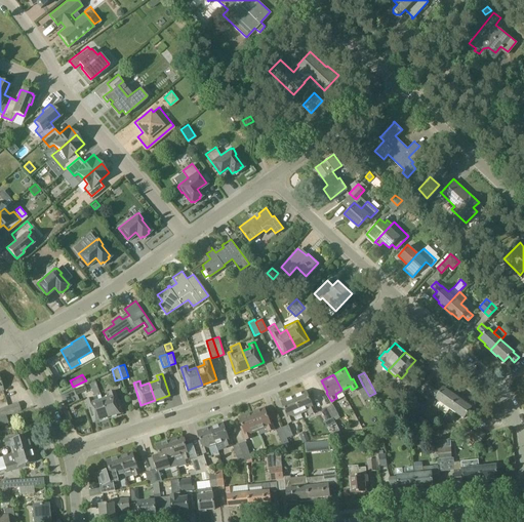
[(76,393),(87,388),(83,382),(73,387),(76,393)]
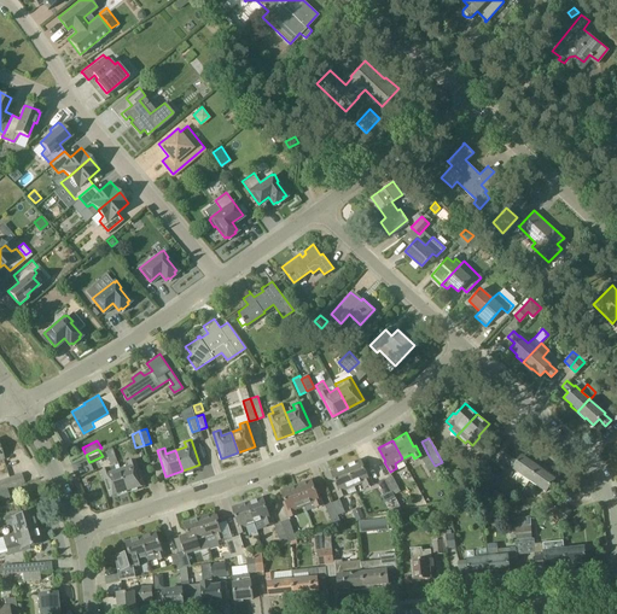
[(514,469),(528,479),(539,465),(530,458),(530,460),(521,454),(517,460),(504,450),(499,457),(512,466),(512,467),(514,469)]
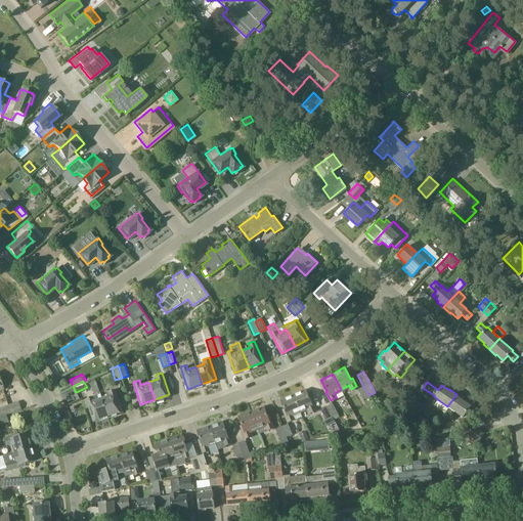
[(362,398),(368,395),(362,385),(357,388),(362,398)]
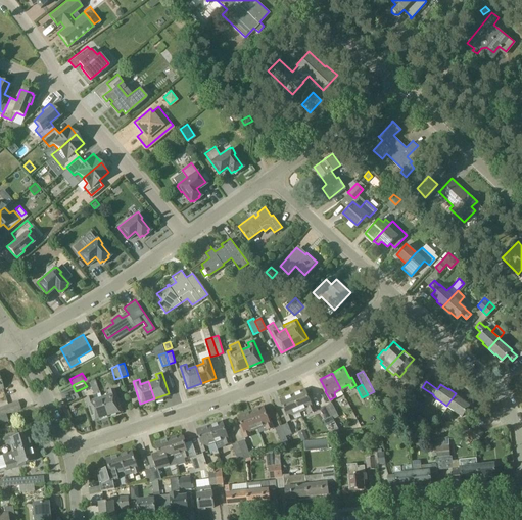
[(411,390),(405,386),(398,395),(405,399),(411,390)]
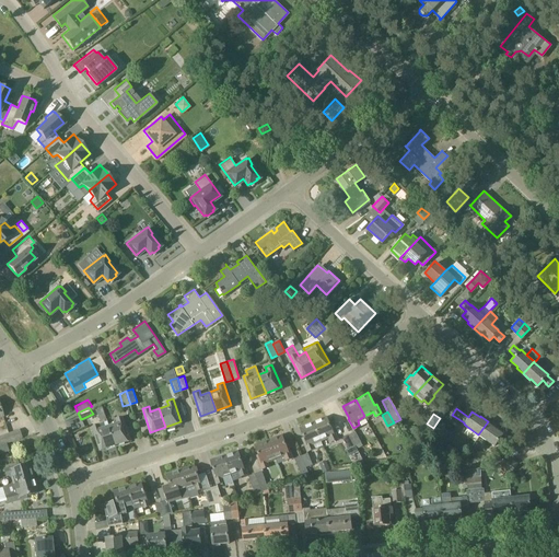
[(334,427),(332,428),(326,415),(313,420),(321,439),(328,434),(330,439),(337,437),(334,427)]
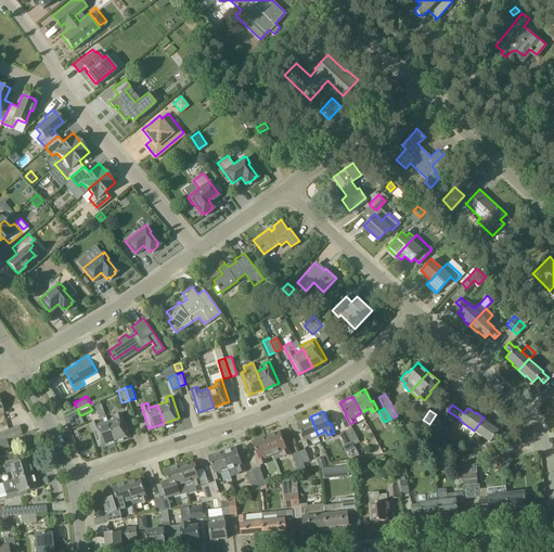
[(120,412),(115,413),(116,418),(107,421),(114,439),(129,435),(120,412)]
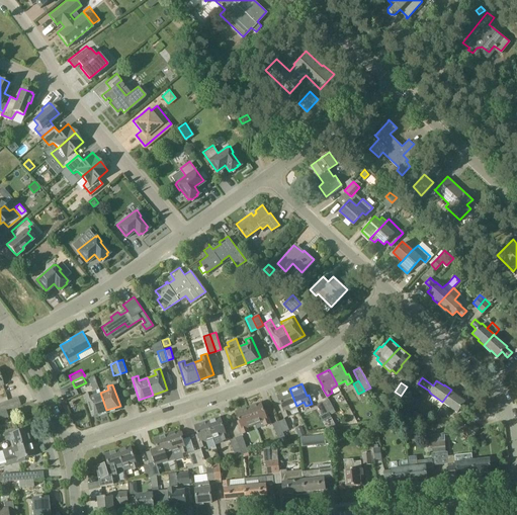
[(407,387),(401,396),(406,400),(412,391),(407,387)]
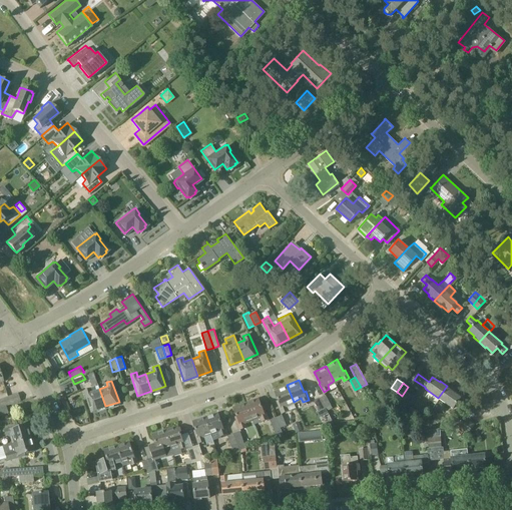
[(287,385),(275,390),(280,402),(278,403),(282,411),(288,409),(286,405),(294,402),(287,385)]
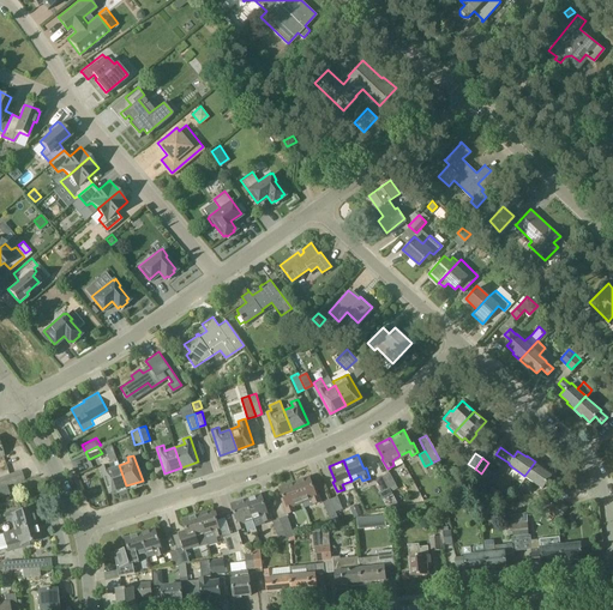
[(551,475),(542,469),(544,467),(535,461),(524,476),(542,487),(550,491),(554,485),(547,479),(551,475)]
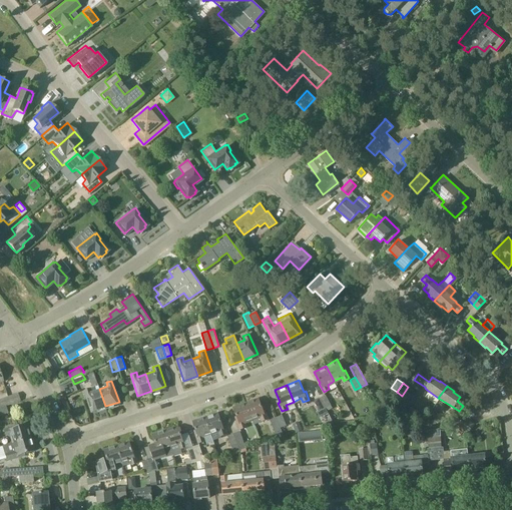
[(105,406),(99,389),(91,392),(90,388),(84,390),(91,411),(105,406)]
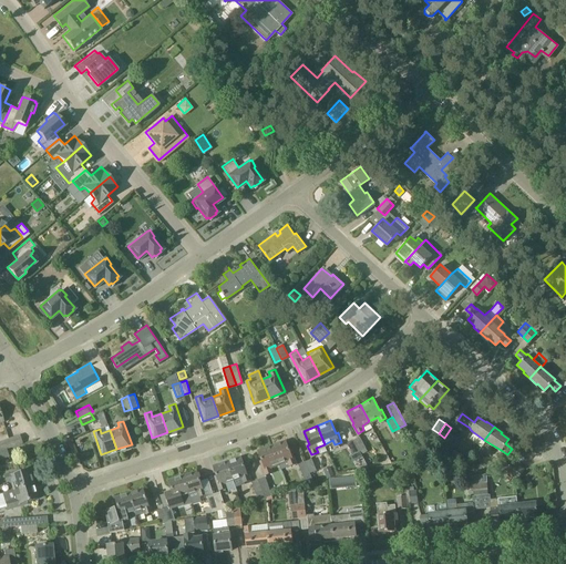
[(6,447),(10,444),(21,441),(18,433),(0,439),(0,449),(6,447)]
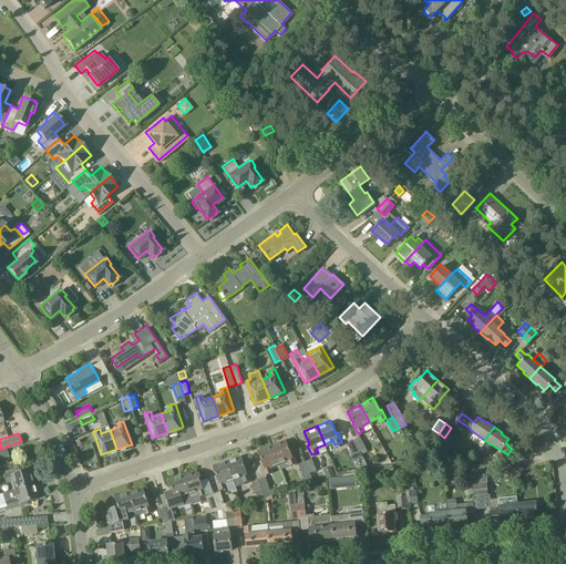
[(352,438),(359,449),(364,445),(359,434),(352,438)]
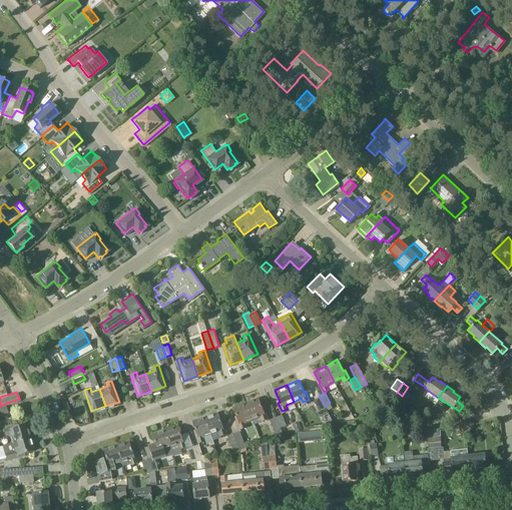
[(319,396),(314,399),(320,409),(325,406),(319,396)]
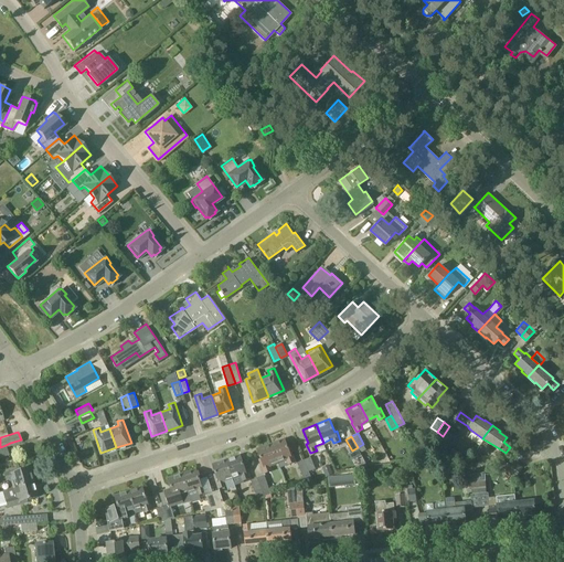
[(290,451),(288,451),(284,437),(269,443),(277,460),(286,457),(287,462),(294,459),(290,451)]
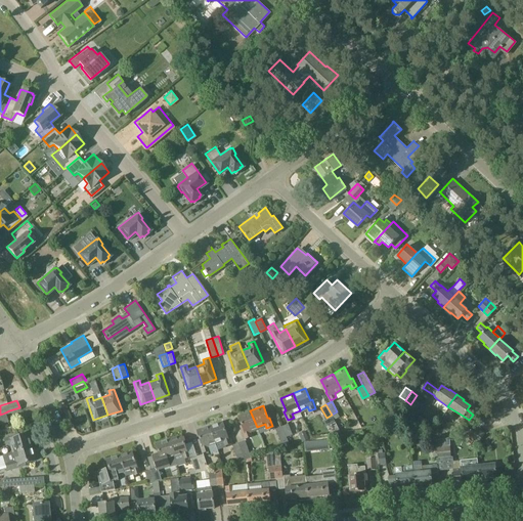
[(257,427),(250,410),(238,415),(243,428),(242,428),(245,437),(251,434),(249,430),(257,427)]
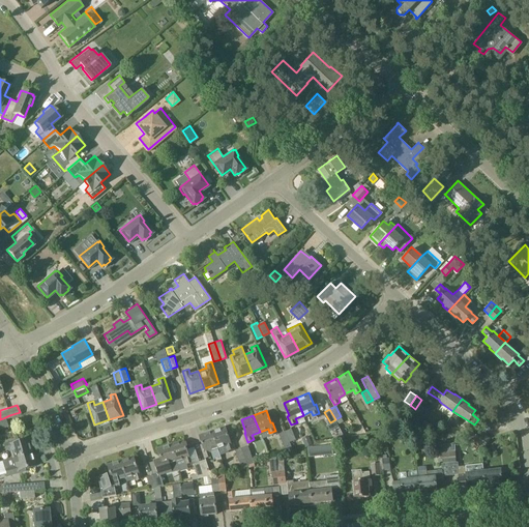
[(225,426),(211,430),(217,446),(226,444),(227,448),(233,446),(230,438),(229,439),(225,426)]
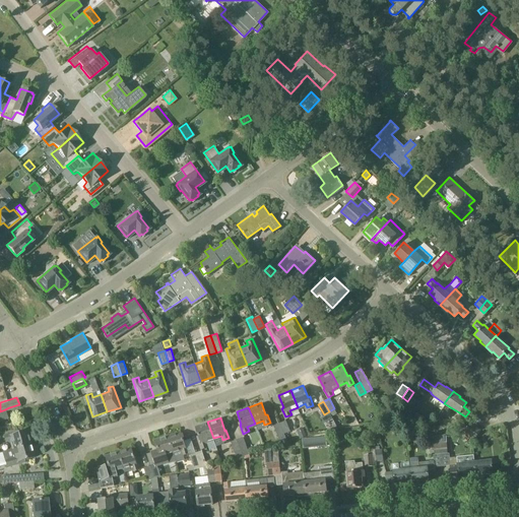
[(278,422),(283,433),(289,430),(285,418),(278,422)]
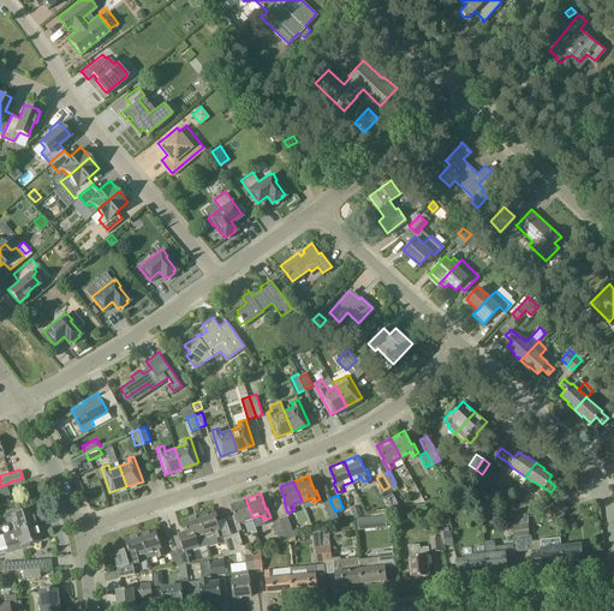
[(245,498),(231,503),(236,517),(234,519),(237,528),(244,526),(243,521),(252,517),(245,498)]
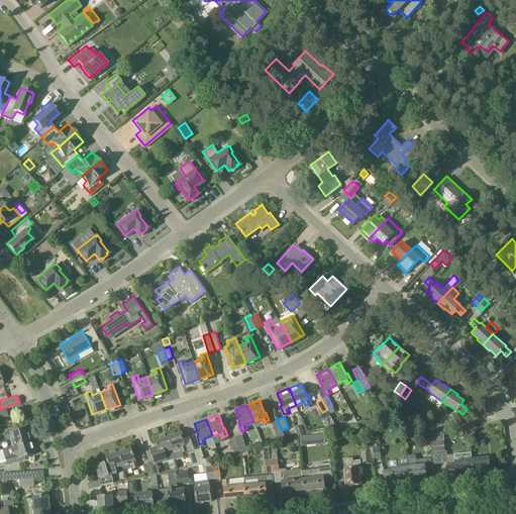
[(277,419),(271,422),(276,432),(278,437),(284,434),(282,430),(277,419)]
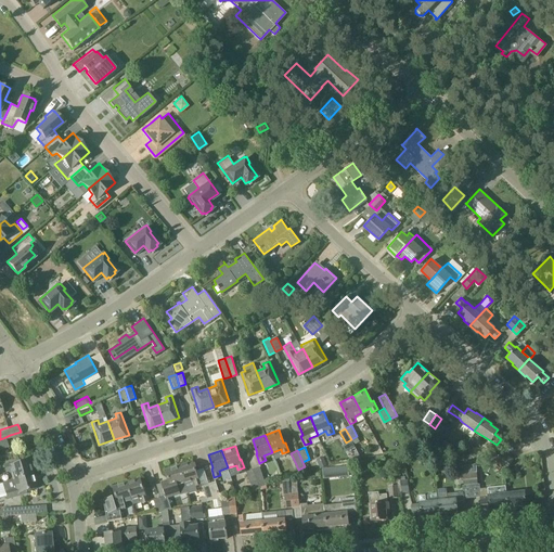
[(507,453),(501,450),(494,460),(500,464),(507,453)]
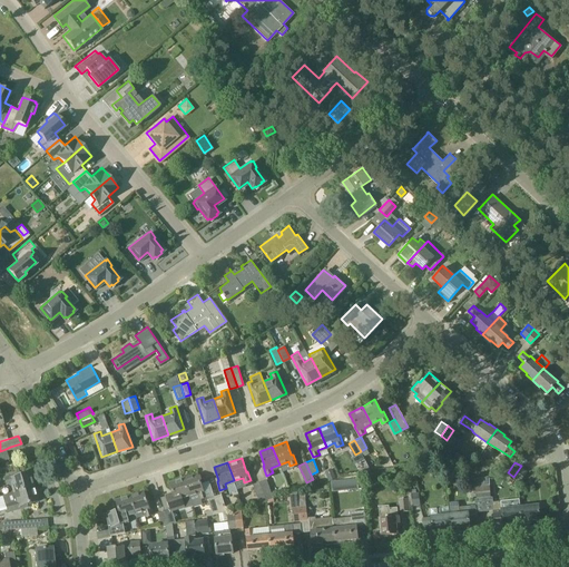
[(527,470),(521,466),(513,477),(519,480),(527,470)]
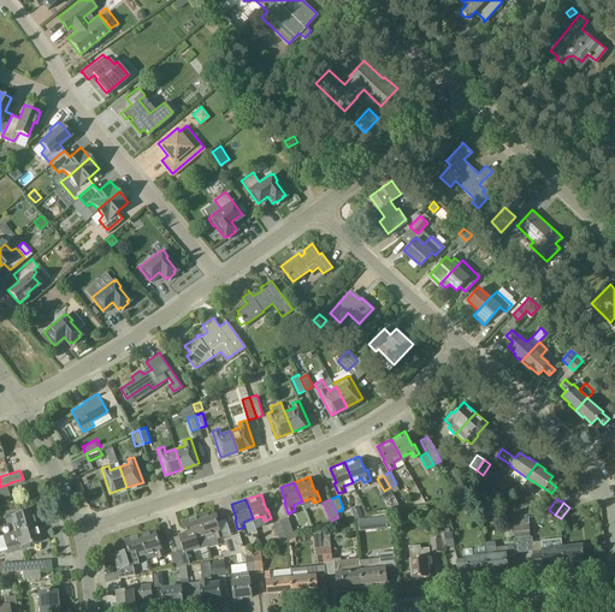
[(31,507),(15,512),(15,510),(4,514),(6,521),(11,520),(15,529),(36,522),(31,507)]
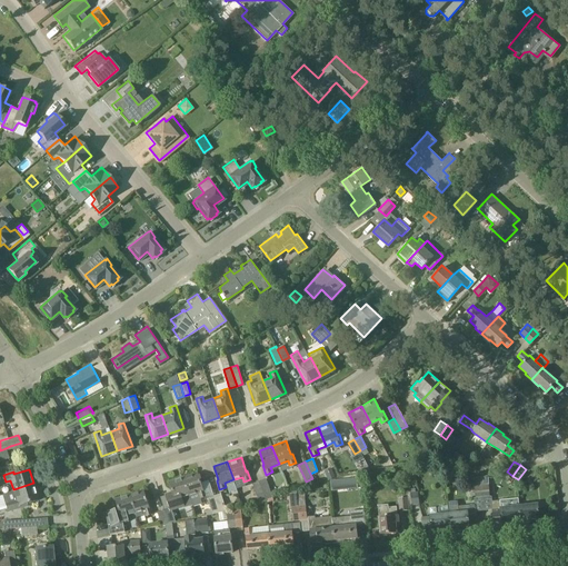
[(199,496),(205,495),(201,484),(197,472),(182,476),(189,494),(192,505),(201,503),(199,496)]
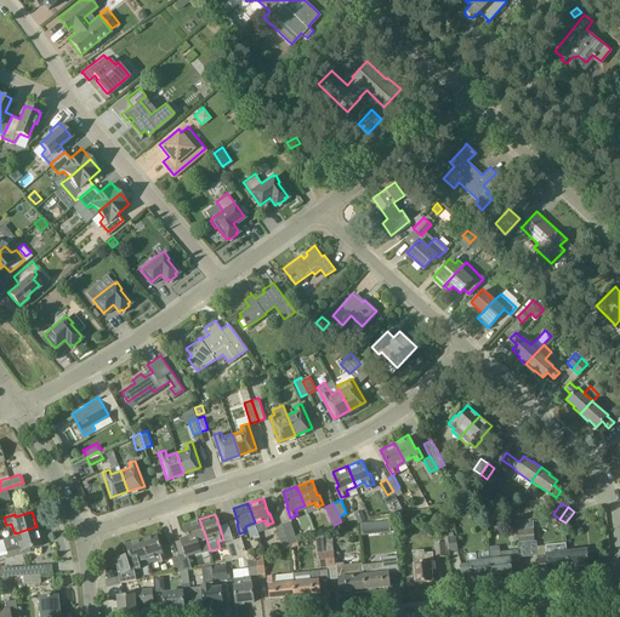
[(532,516),(524,518),(527,541),(534,540),(532,516)]
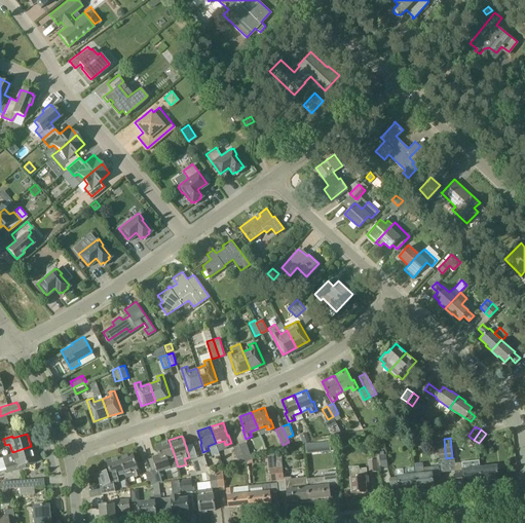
[(439,459),(446,458),(444,439),(437,439),(439,459)]
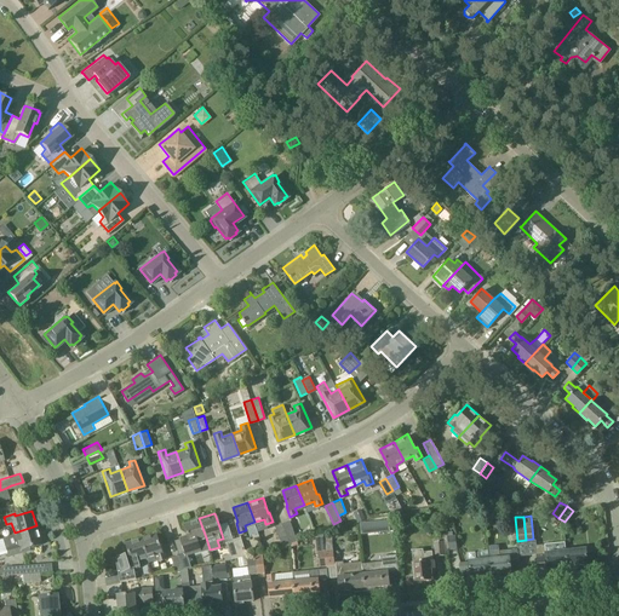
[(206,537),(199,518),(184,523),(188,535),(175,539),(178,553),(183,566),(190,565),(187,554),(201,550),(198,540),(206,537)]
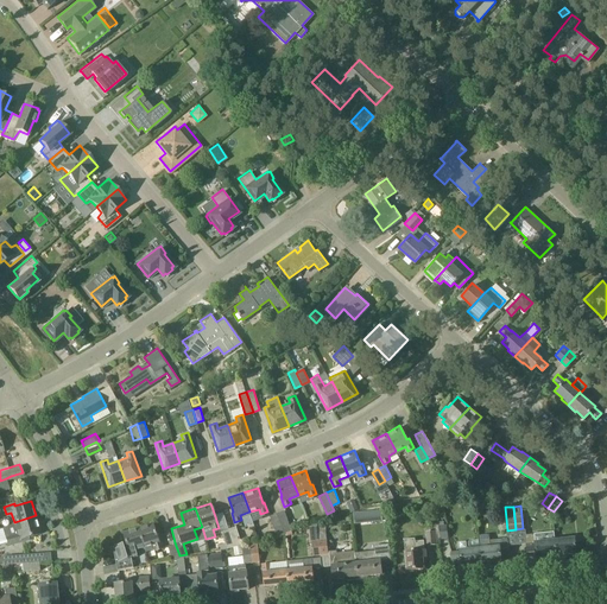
[(277,512),(284,532),(291,529),(284,509),(277,512)]
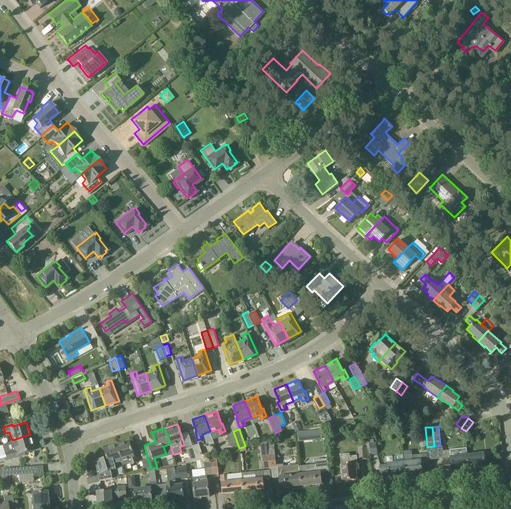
[(233,431),(227,433),(233,450),(239,448),(233,431)]
